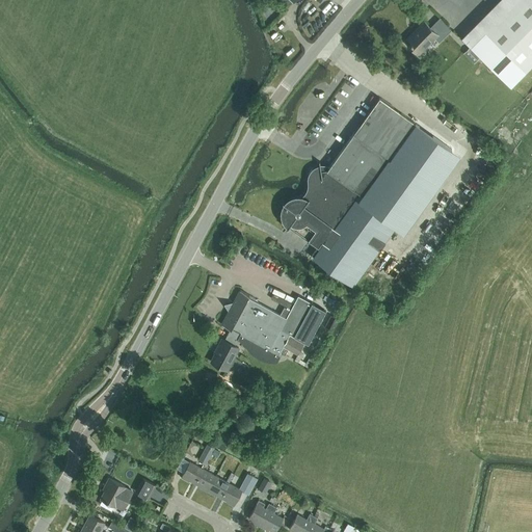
[(454,12),(457,8),(449,0),(445,4),(454,12)]
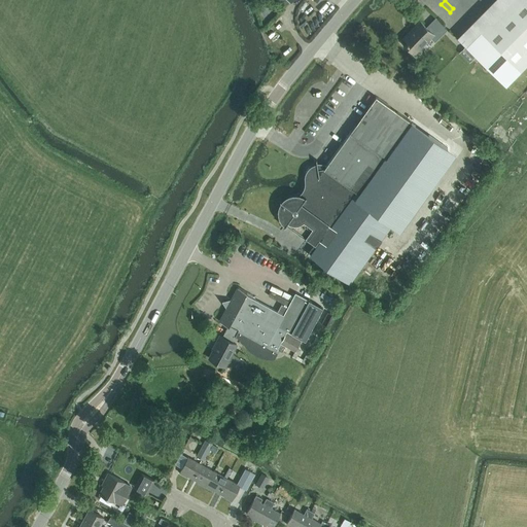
[(526,0),(493,0),(457,37),(466,45),(505,84),(526,63),(526,0)]
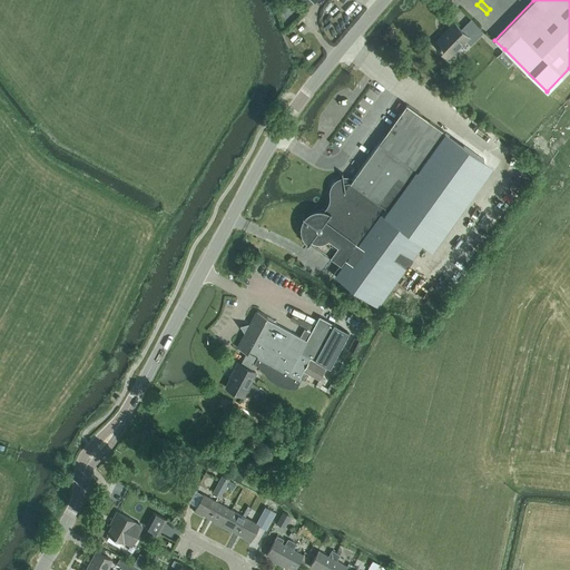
[(461,29),(454,22),(434,43),(449,57),(465,40),(470,45),(483,31),(471,19),(461,29)]
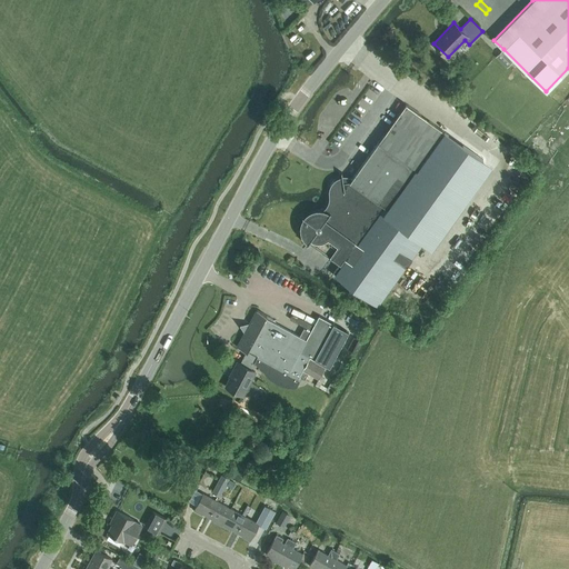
[(513,60),(502,49),(496,56),(507,67),(513,60)]
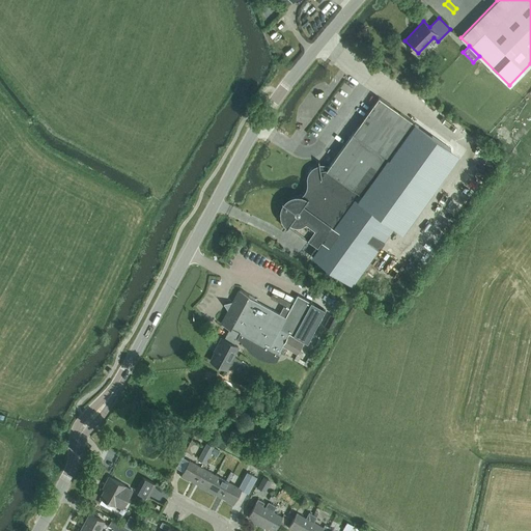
[(282,201),(282,202),(285,204),(284,206),(283,210),(282,212),(283,215),(283,218),(284,220),(286,223),(288,224),(286,227),(286,228),(288,225),(317,246),(322,241),(324,242),(312,257),(352,285),(450,148),(379,98),(327,169),(320,170),(319,161),(318,161),(319,165),(316,165),(314,166),(311,168),(310,170),(308,173),(307,175),(307,178),(307,185),(307,187),(306,190),(305,192),(303,194),(301,196),(298,197),(292,199),(289,200),(287,202),(285,203),(282,201)]
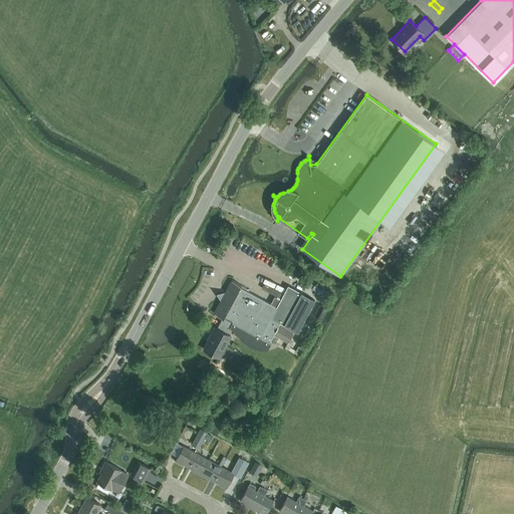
[(221,300),(214,313),(223,317),(220,323),(229,328),(238,332),(241,337),(245,340),(247,342),(249,343),(254,346),(259,347),(266,347),(270,340),(275,342),(280,334),(289,339),(294,331),(279,323),(280,322),(284,325),(284,324),(297,332),(315,300),(301,292),(302,292),(288,285),(280,299),(274,296),(270,303),(240,287),(241,285),(232,280),(225,292),(219,294),(221,300)]
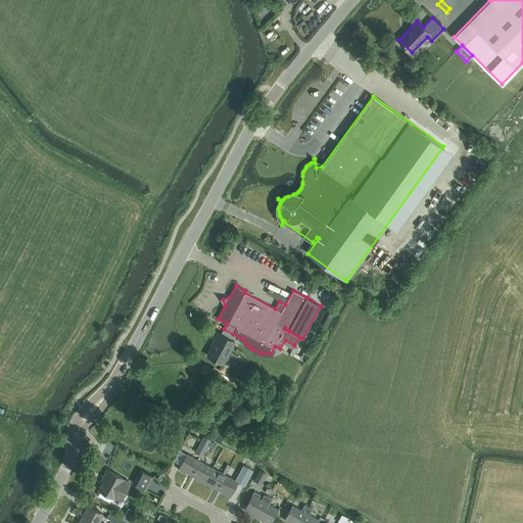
[(221,334),(219,333),(207,354),(223,364),(235,341),(231,339),(233,334),(224,329),(221,334)]
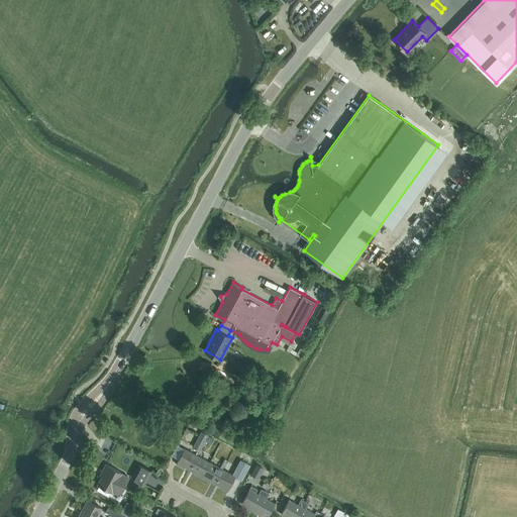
[(251,421),(243,422),(244,430),(252,428),(251,421)]
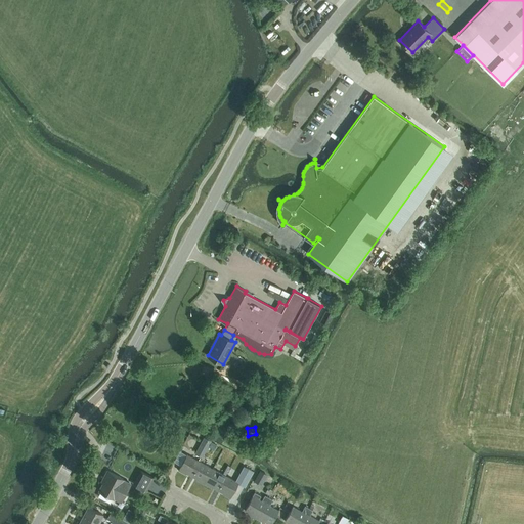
[(204,436),(195,452),(203,456),(208,446),(211,441),(211,440),(204,436)]
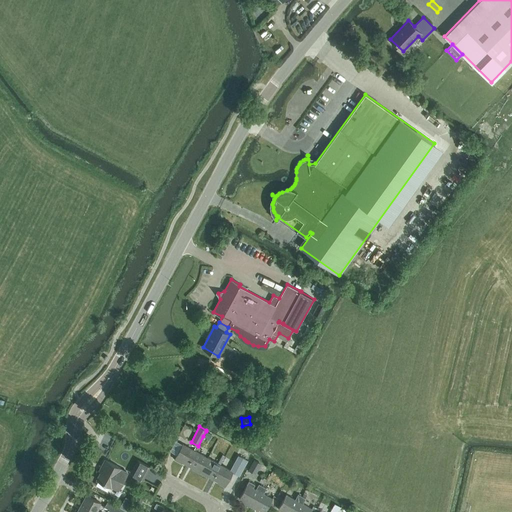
[(206,431),(203,436),(209,440),(212,434),(206,431)]
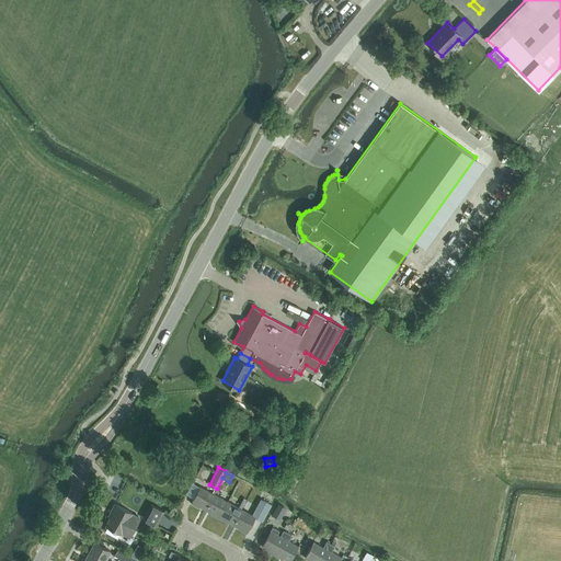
[(205,510),(214,494),(199,487),(191,503),(198,507),(199,506),(205,510)]
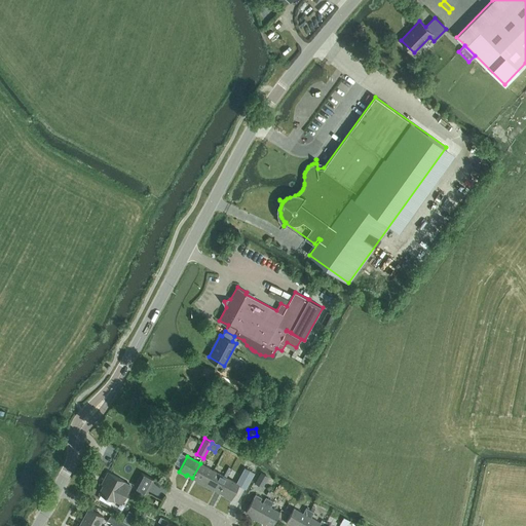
[(214,470),(200,463),(192,478),(198,481),(197,482),(204,486),(214,470)]
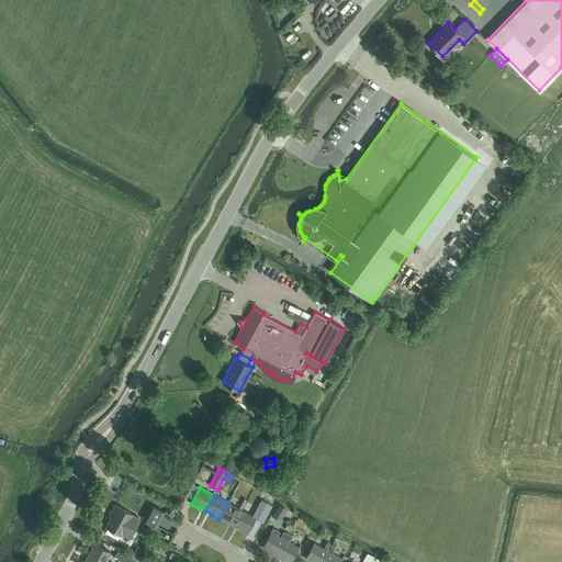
[(242,509),(228,502),(218,519),(227,524),(227,523),(234,526),(242,509)]
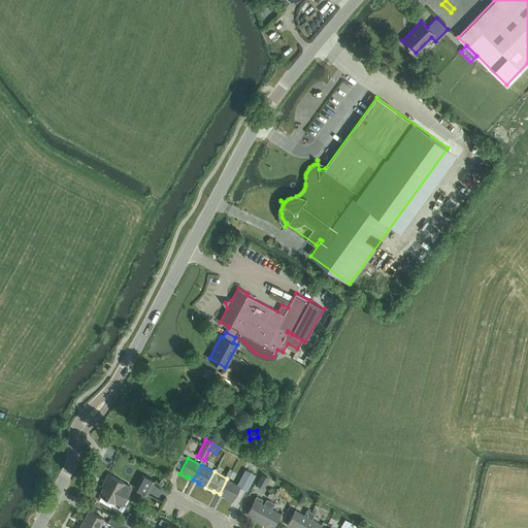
[(256,485),(263,489),(269,477),(262,473),(256,485)]
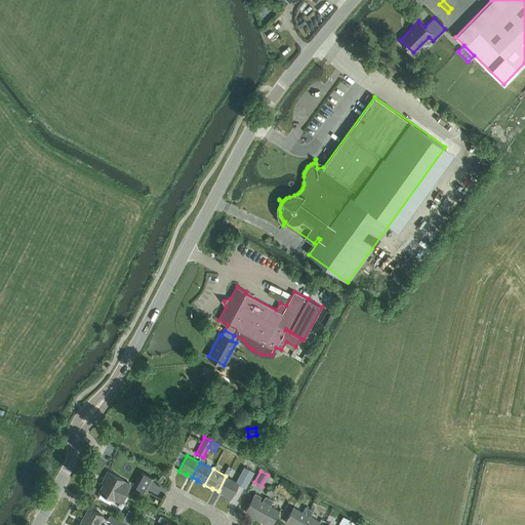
[(101,492),(98,497),(110,502),(112,498),(113,499),(114,498),(120,501),(129,484),(123,480),(108,472),(105,479),(106,480),(99,491),(101,492)]
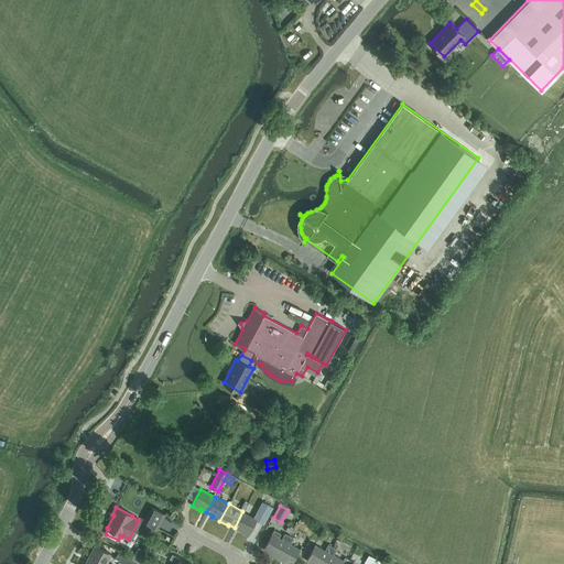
[(165,513),(154,508),(145,522),(158,529),(165,513)]
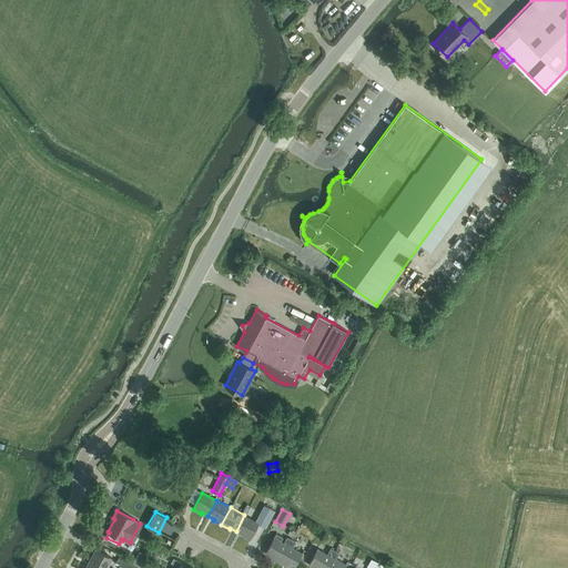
[(259,523),(244,515),(236,531),(242,535),(241,536),(250,540),(259,523)]
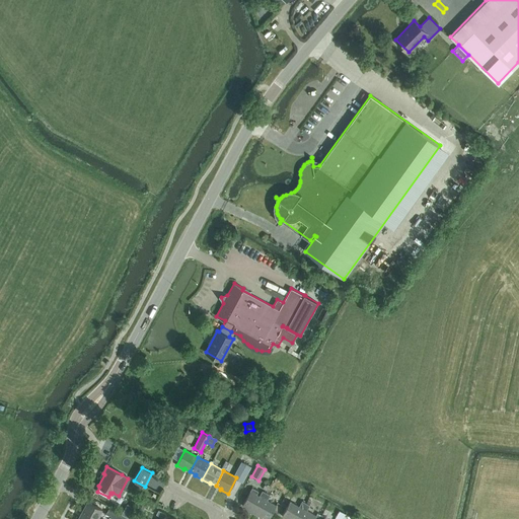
[(278,482),(274,479),(268,491),(272,493),(278,482)]
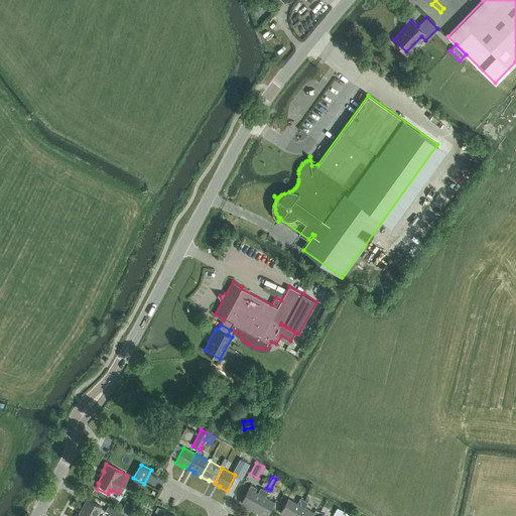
[(241,502),(247,505),(246,507),(253,511),(264,490),(261,488),(258,493),(255,492),(257,488),(251,485),(241,502)]
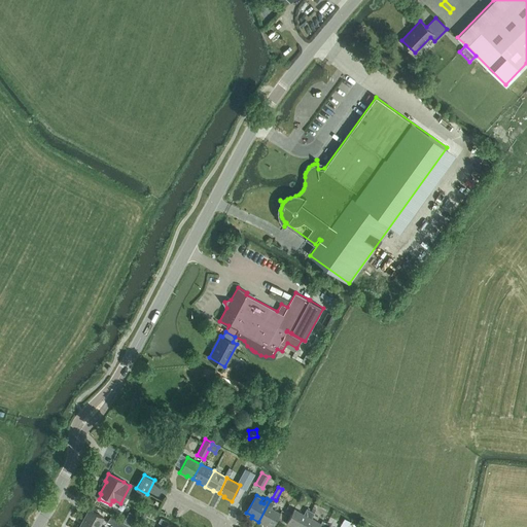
[(270,500),(258,522),(266,526),(267,524),(272,526),(280,513),(271,507),(274,502),(270,500)]
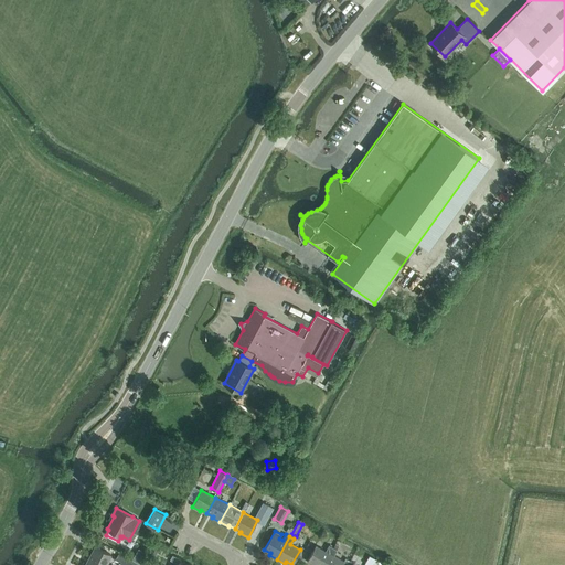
[(322,564),(333,547),(329,545),(326,551),(316,545),(307,561),(313,564),(312,564),(322,564)]
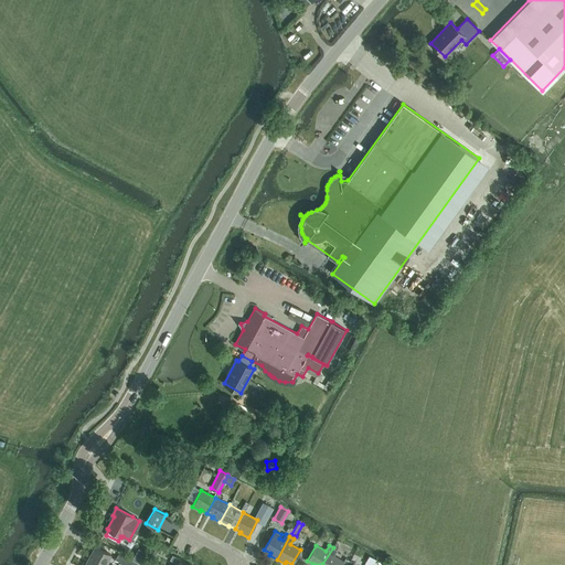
[(95,546),(85,564),(104,564),(110,554),(95,546)]
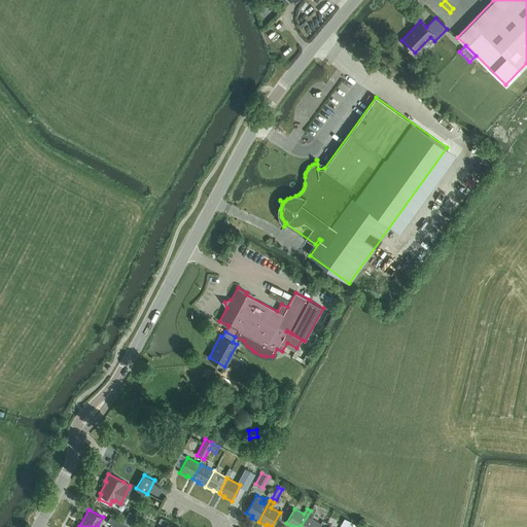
[(147,514),(141,510),(138,518),(144,521),(147,514)]
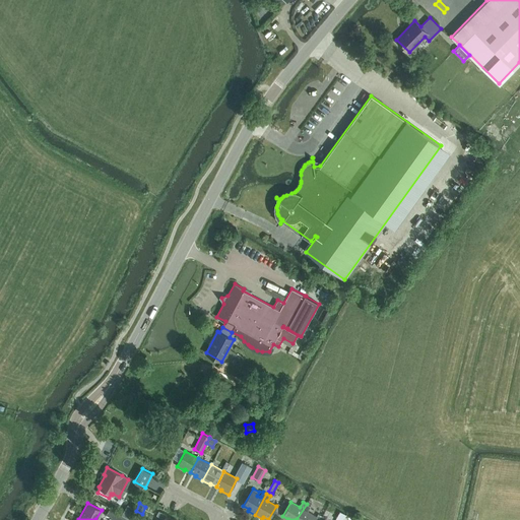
[(311,506),(307,504),(297,519),(314,519),(317,516),(307,511),(311,506)]
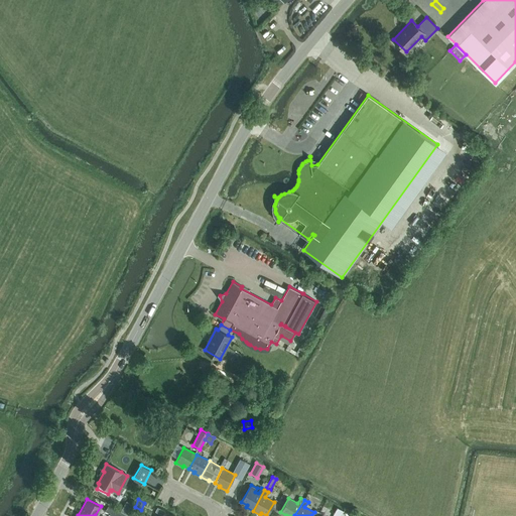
[(111,515),(125,515),(127,514),(109,504),(105,510),(111,513),(110,515),(111,515)]
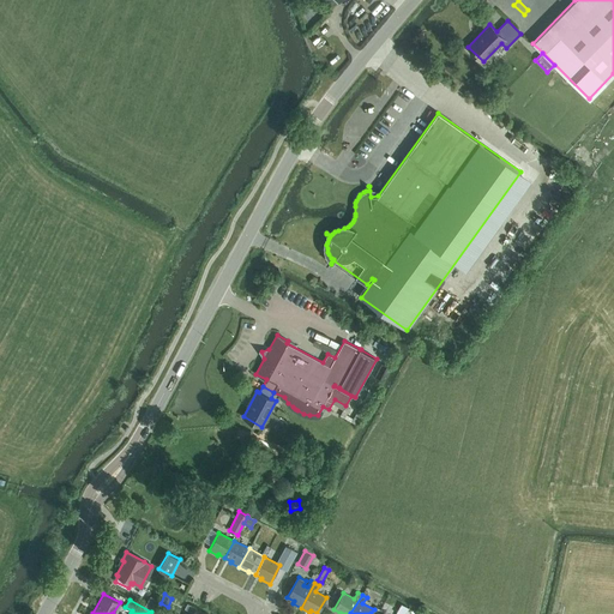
[(193,612),(192,613),(204,613),(196,609),(197,607),(187,602),(185,607),(193,612)]
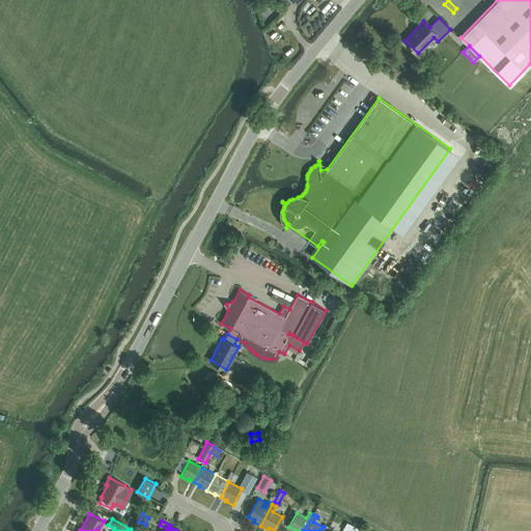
[(350,530),(353,526),(346,522),(342,530),(343,530),(350,530)]
